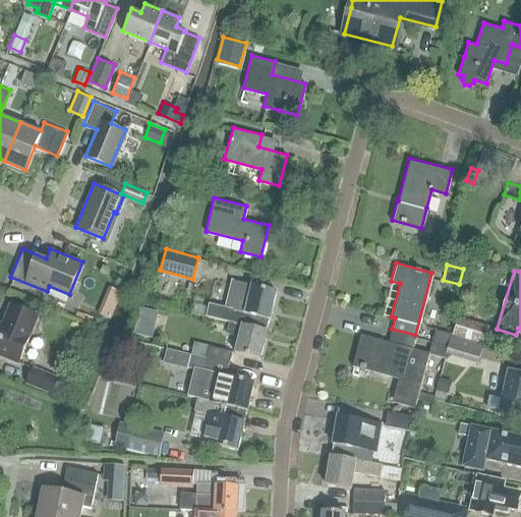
[(206,316),(229,321),(266,330),(276,290),(239,281),(233,307),(209,301),(206,316)]
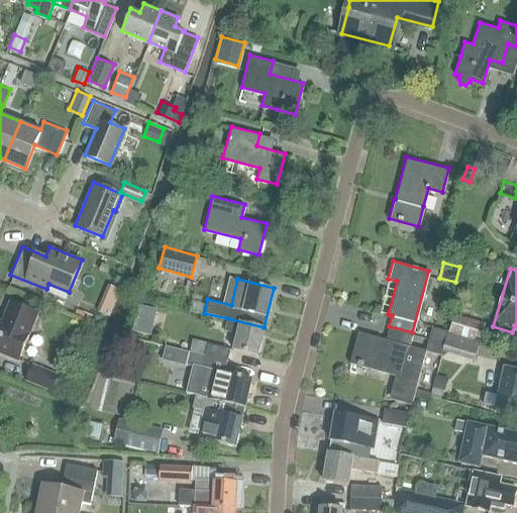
[(115,297),(119,288),(107,283),(103,292),(115,297)]
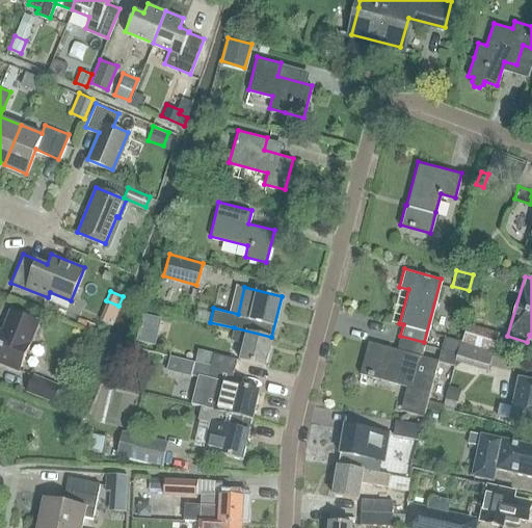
[(0,361),(18,369),(38,320),(10,309),(2,330),(0,328),(0,361)]
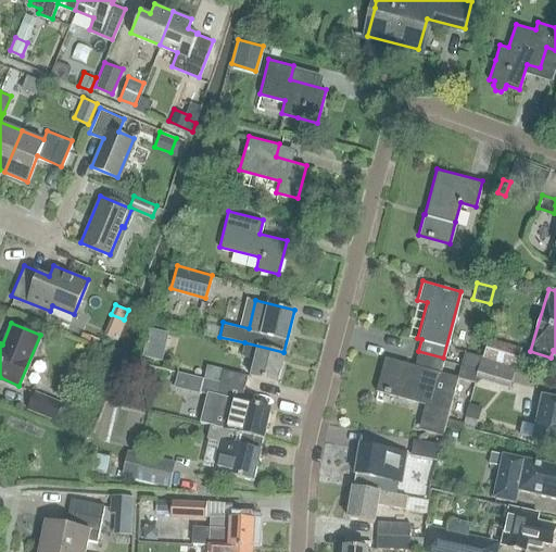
[(485,334),(481,353),(515,363),(520,343),(485,334)]
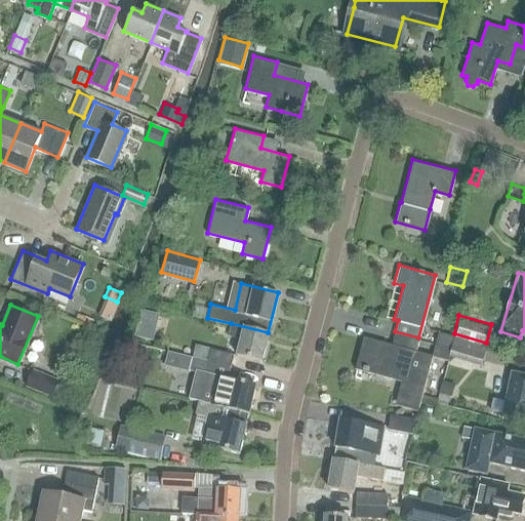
[(261,360),(268,332),(231,323),(229,332),(241,335),(237,354),(261,360)]
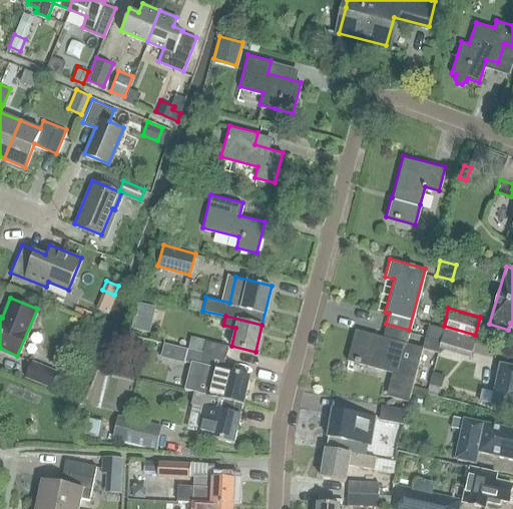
[(428,322),(425,334),(440,338),(443,325),(428,322)]
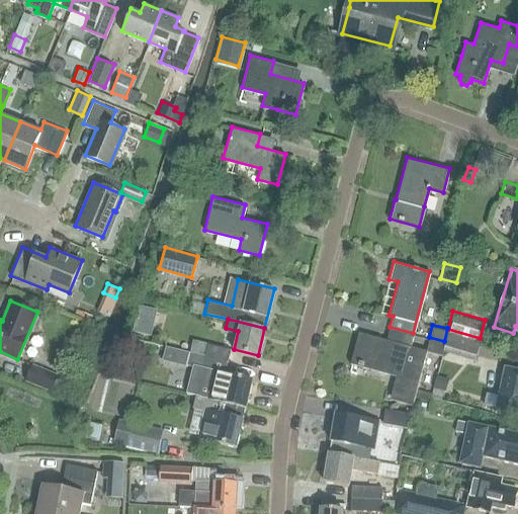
[(410,345),(413,333),(390,327),(386,339),(358,332),(350,363),(396,374),(390,397),(411,403),(426,349),(410,345)]
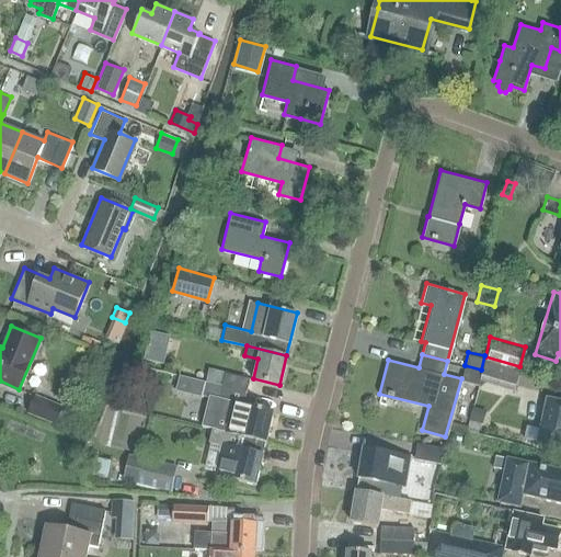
[(514,386),(519,366),(485,356),(480,376),(514,386)]
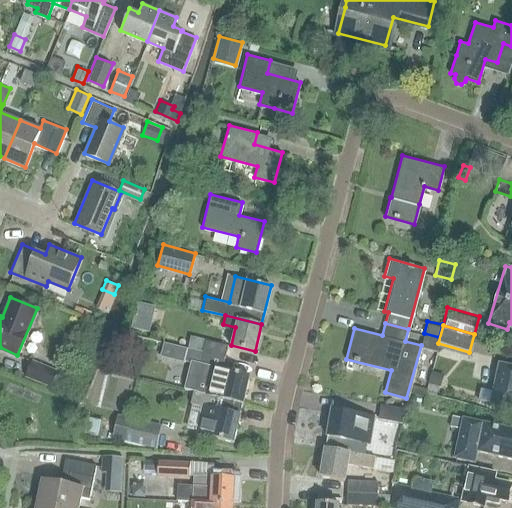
[(436,348),(439,337),(424,333),(421,344),(436,348)]
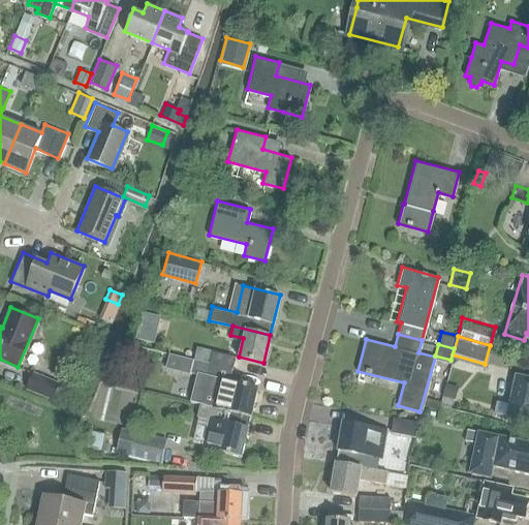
[(200,349),(198,359),(231,367),(235,354),(211,349),(211,351),(200,349)]
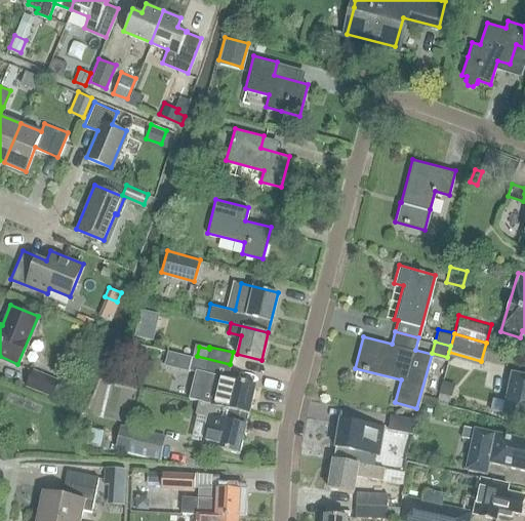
[(195,369),(189,397),(198,399),(203,400),(202,401),(248,412),(255,384),(230,377),(228,376),(230,364),(197,356),(192,355),(189,367),(195,369)]
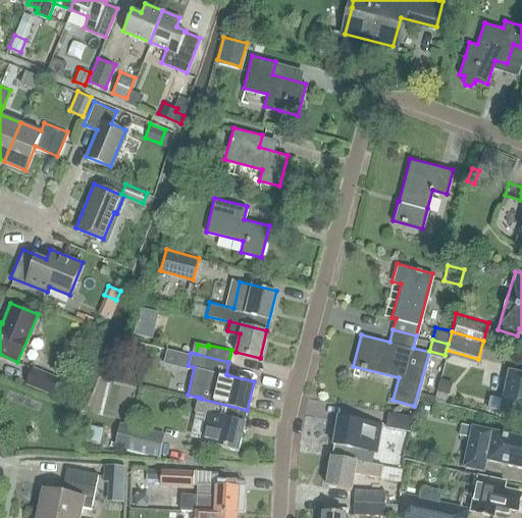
[(32,365),(24,382),(52,394),(59,376),(32,365)]
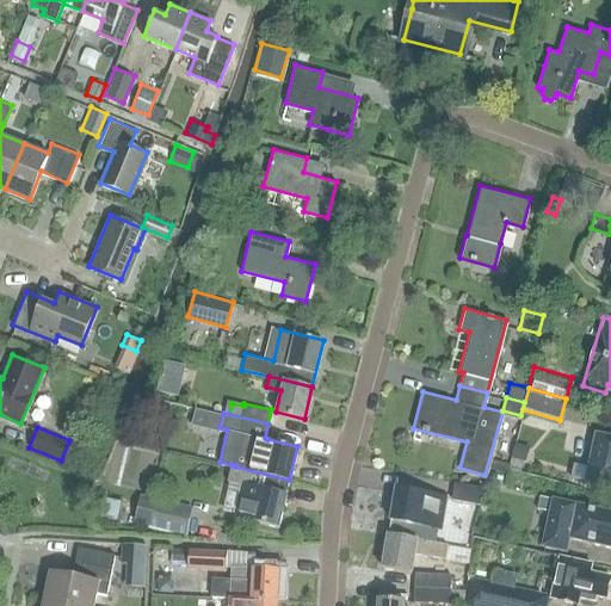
[(610,434),(593,431),(584,477),(610,483),(610,434)]
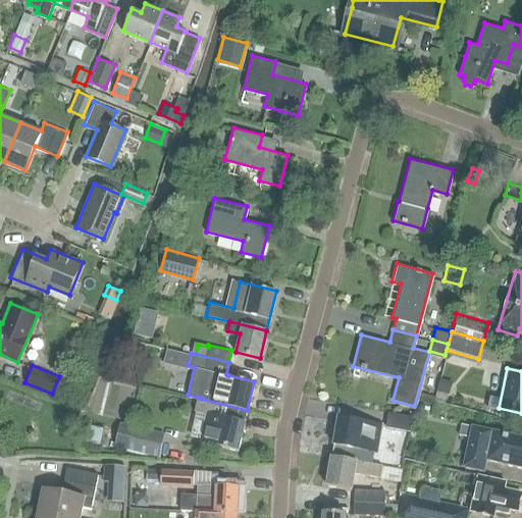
[(450,391),(452,379),(439,376),(434,397),(444,399),(446,390),(450,391)]
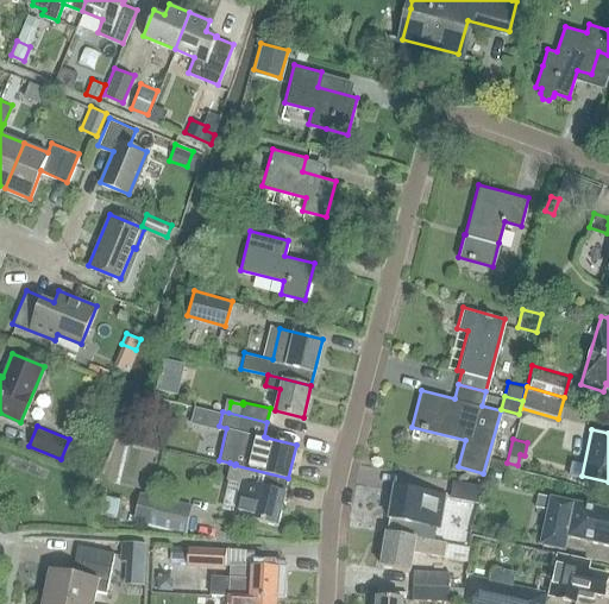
[(230,463),(226,478),(227,479),(239,482),(232,509),(232,513),(277,523),(288,478),(234,465),(236,464),(230,463)]
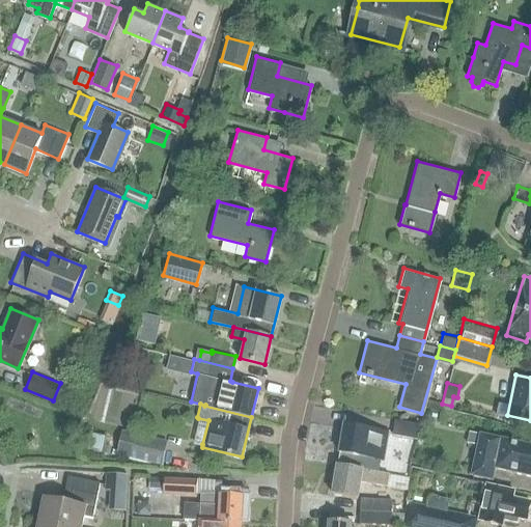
[(419,421),(394,417),(392,433),(417,436),(419,421)]
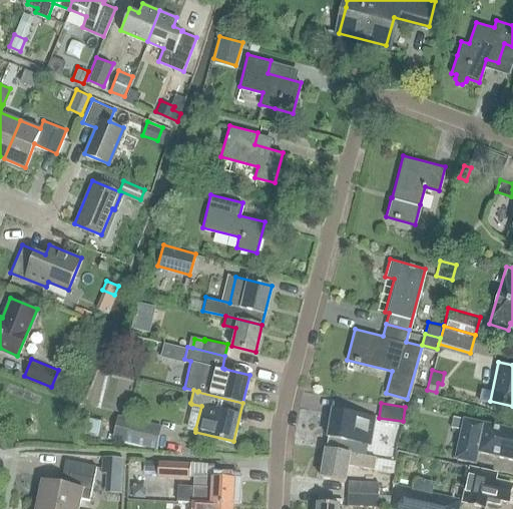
[(365,454),(365,453),(367,441),(371,442),(376,415),(332,408),(327,435),(328,436),(326,447),(365,454)]
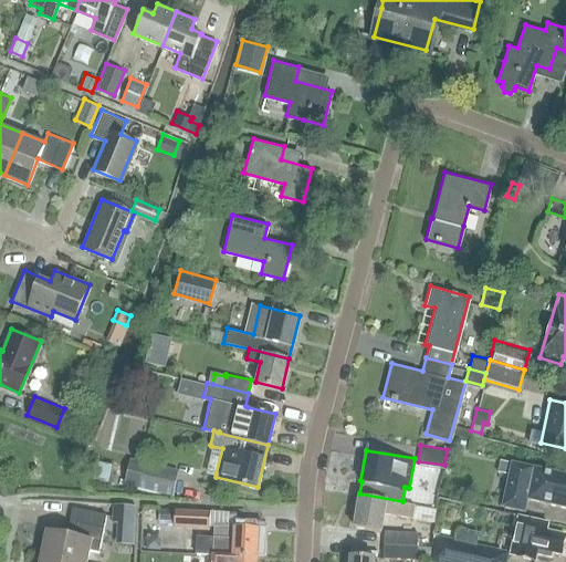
[(112,461),(96,458),(92,480),(107,484),(112,461)]
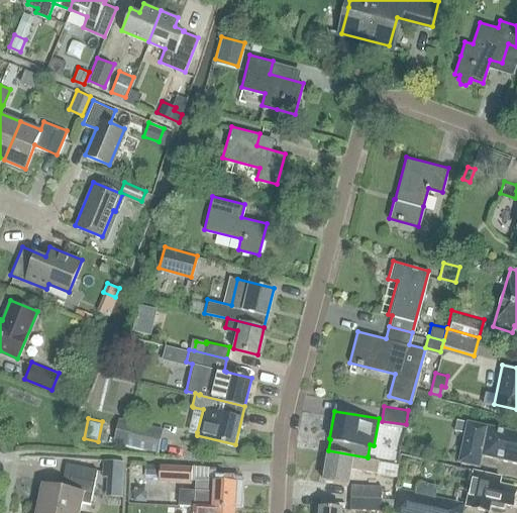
[(480,465),(482,454),(516,462),(516,431),(456,418),(454,427),(463,429),(457,459),(480,465)]
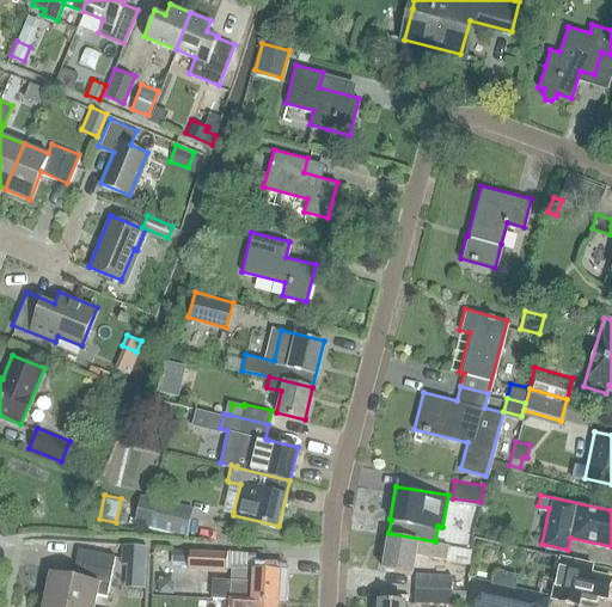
[(193,506),(154,496),(148,523),(185,533),(193,506)]
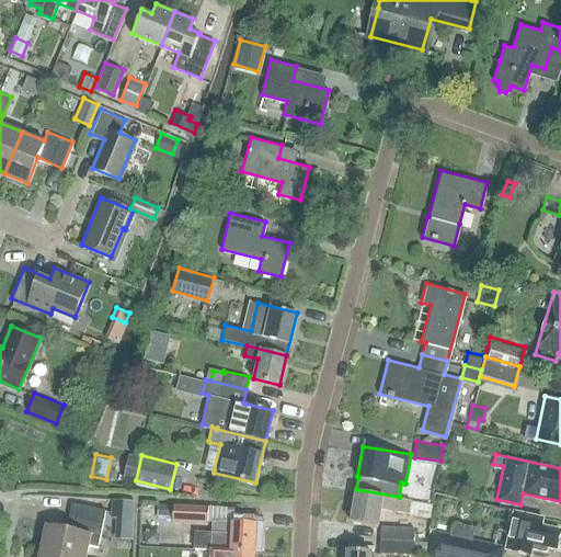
[(432,501),(399,496),(399,497),(356,489),(355,489),(351,520),(377,524),(380,507),(430,514),(432,501)]
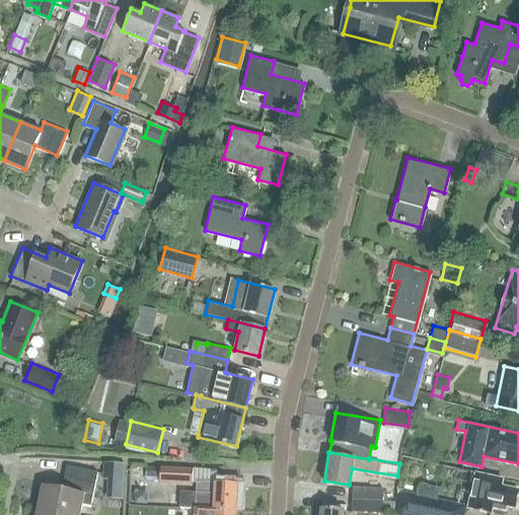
[(102,459),(101,474),(124,475),(125,460),(102,459)]
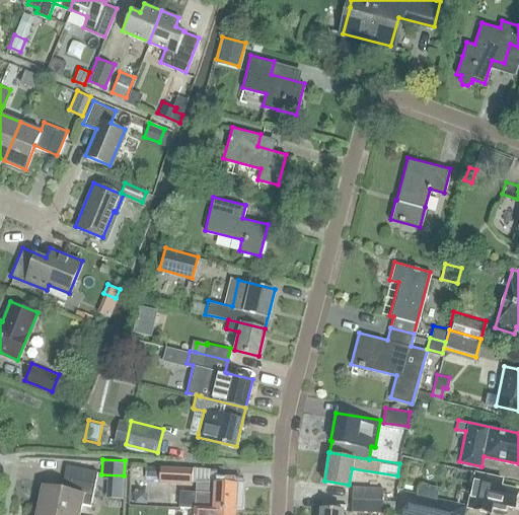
[(191,466),(160,464),(159,481),(190,483),(191,466)]
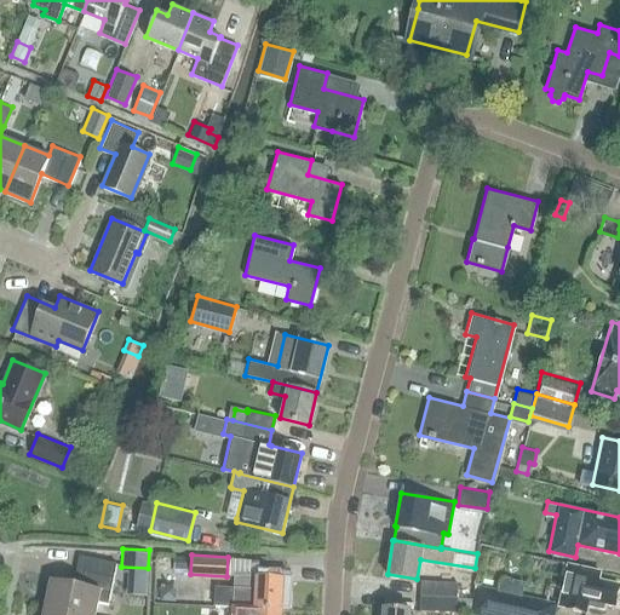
[(563,585),(560,604),(566,605),(586,610),(587,604),(604,608),(604,603),(614,604),(619,584),(597,579),(600,569),(568,562),(563,585)]
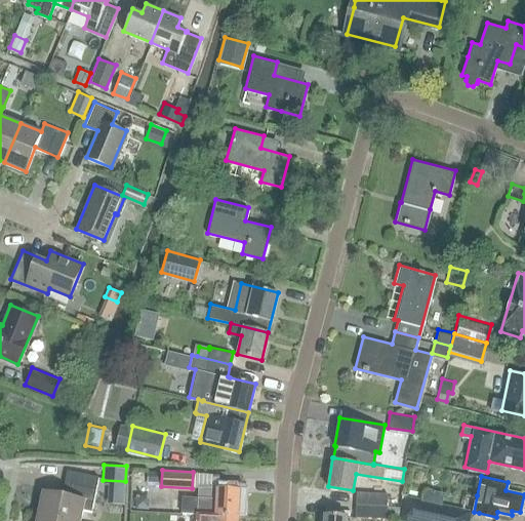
[(38,511),(80,520),(82,508),(91,509),(95,487),(70,482),(68,494),(43,489),(38,511)]
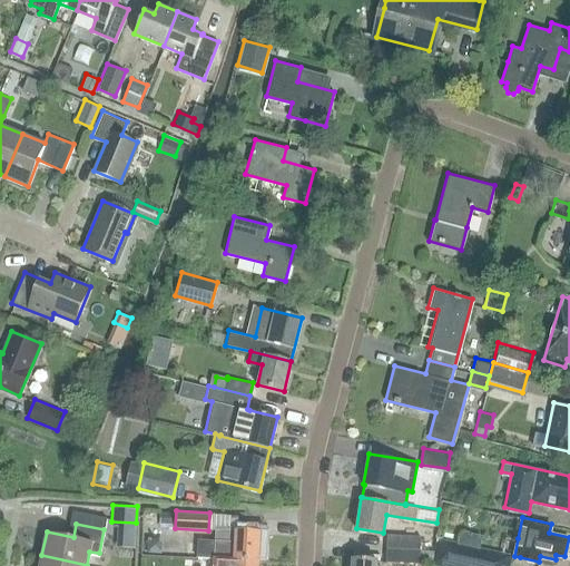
[(213,557),(258,559),(261,530),(237,528),(237,526),(214,525),(213,557)]
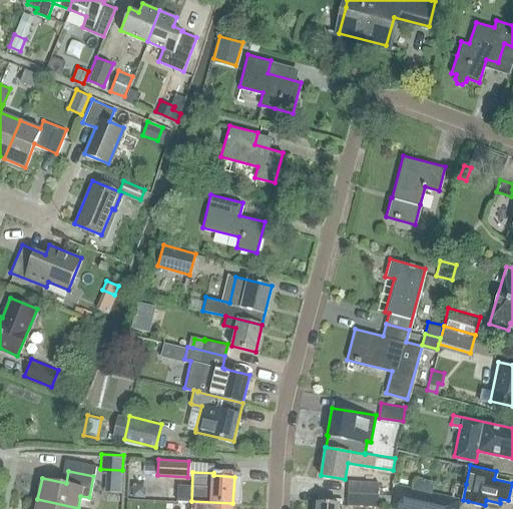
[(348,479),(347,491),(378,492),(378,480),(348,479)]
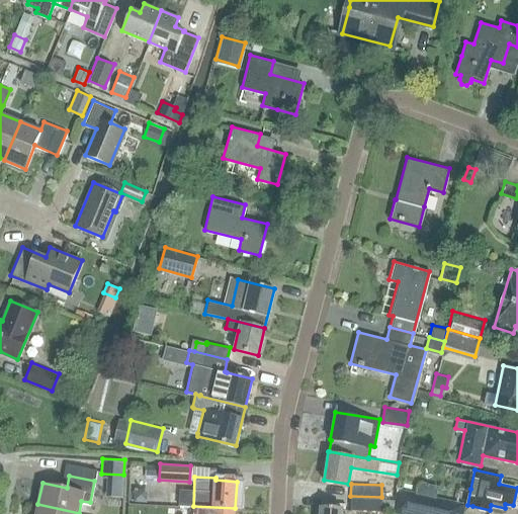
[(448,513),(452,500),(399,488),(394,510),(414,513),(448,513)]
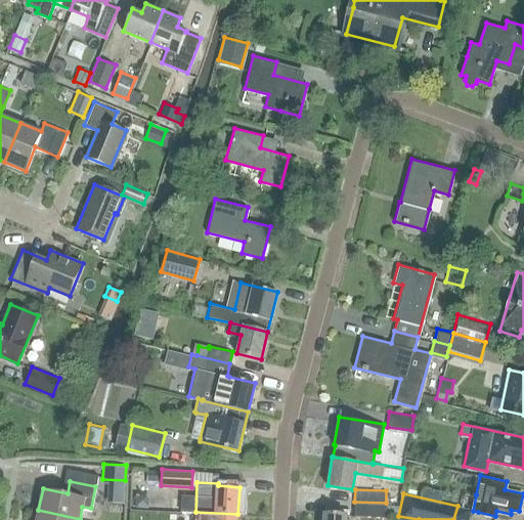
[(386,504),(386,503),(354,502),(353,514),(397,516),(398,504),(386,504)]
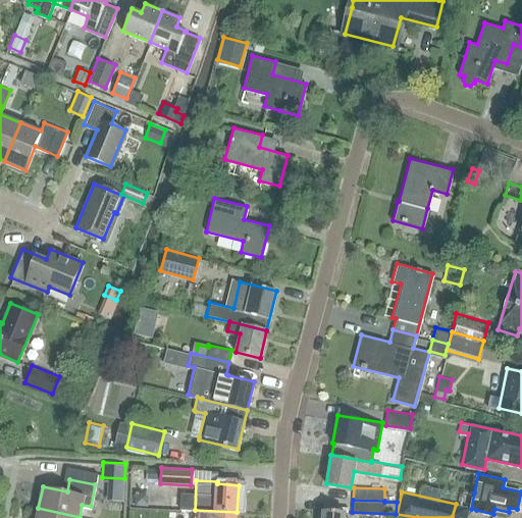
[(79,517),(80,517),(38,508),(36,517),(79,517)]
